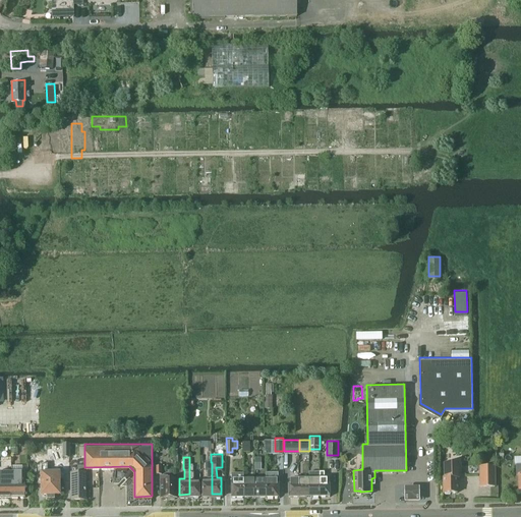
[(203,480),(203,494),(212,494),(212,462),(211,462),(211,458),(205,458),(205,468),(208,468),(207,478),(203,478),(203,480)]
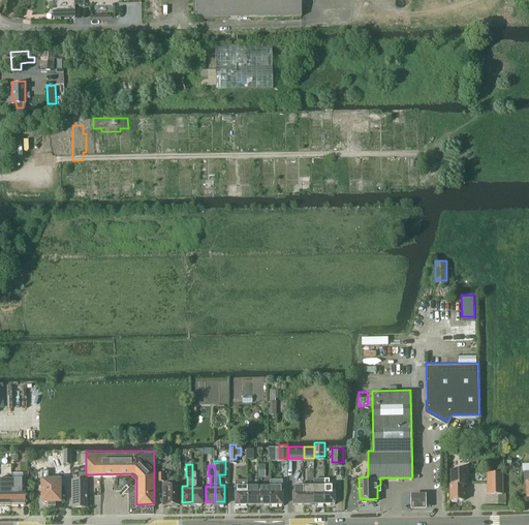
[(458,497),(465,497),(465,482),(466,482),(465,466),(450,467),(450,482),(448,482),(449,498),(452,498),(452,499),(458,499),(458,497)]
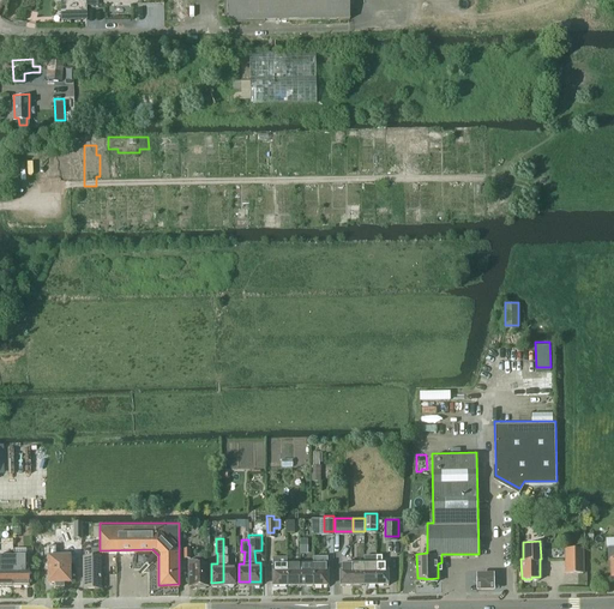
[(56,552),(56,542),(47,542),(48,552),(47,552),(48,565),(49,565),(49,579),(55,579),(55,583),(56,584),(64,584),(65,583),(65,578),(70,578),(70,552),(56,552)]
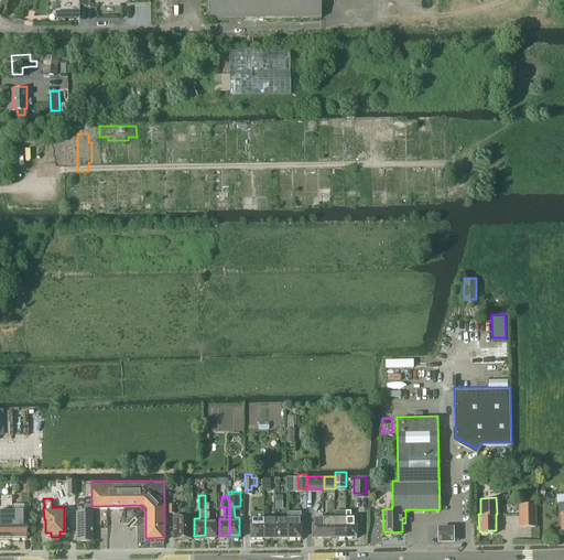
[(91,508),(91,506),(91,501),(82,502),(82,508),(77,508),(77,538),(94,538),(94,508),(91,508)]
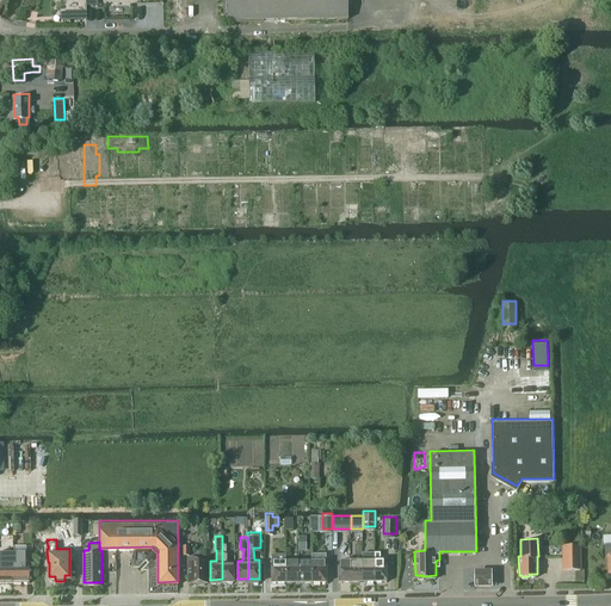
[(581,567),(581,542),(562,543),(562,567),(581,567)]
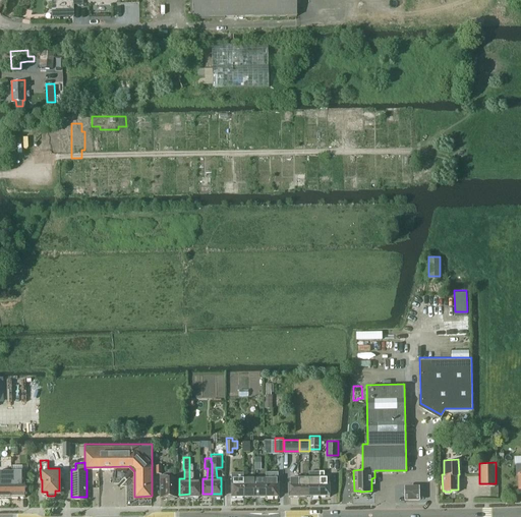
[(12,468),(0,468),(0,494),(11,495),(11,479),(12,471),(12,468)]
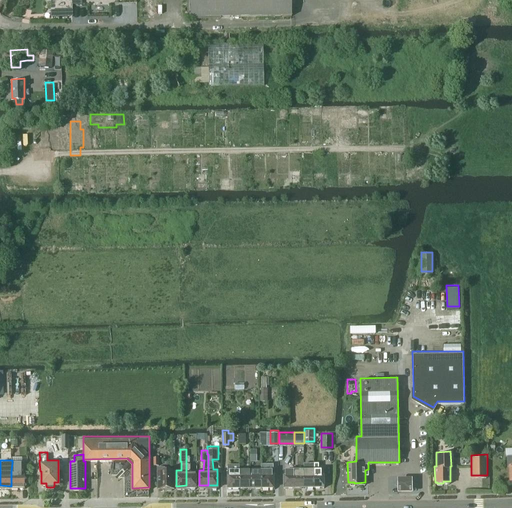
[(12,463),(11,471),(11,486),(24,486),(24,470),(23,470),(23,460),(12,460),(12,463)]
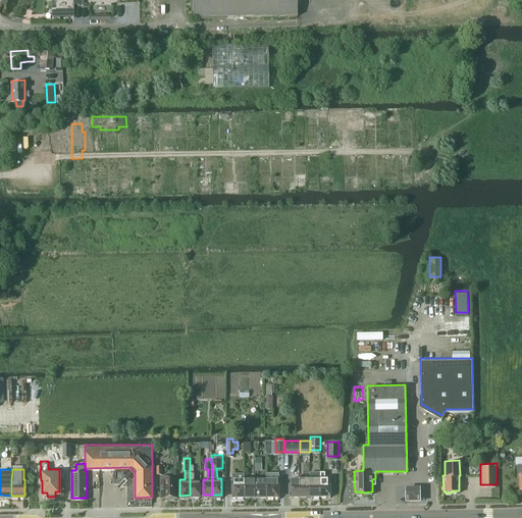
[(320,495),(320,469),(310,469),(310,476),(310,496),(320,495)]
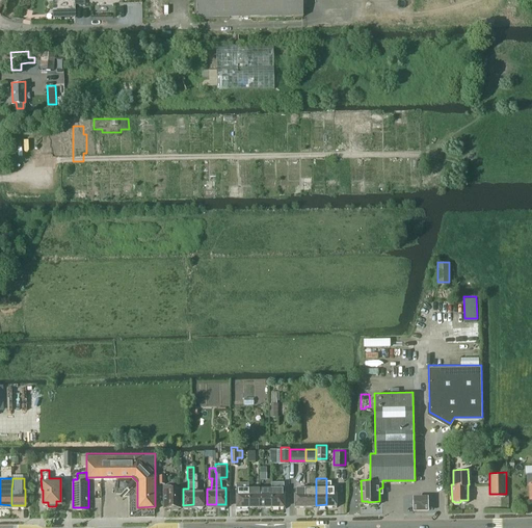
[(326,478),(326,504),(337,504),(336,485),(334,485),(331,485),(331,478),(326,478)]
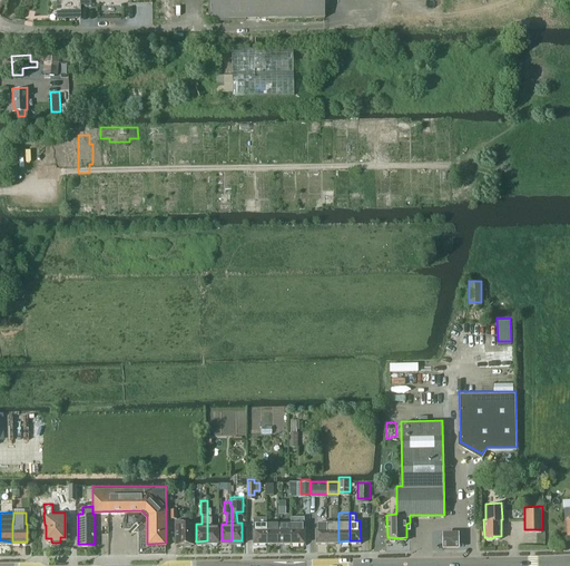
[(207,514),(207,540),(218,540),(218,526),(218,524),(213,524),(212,514),(207,514)]
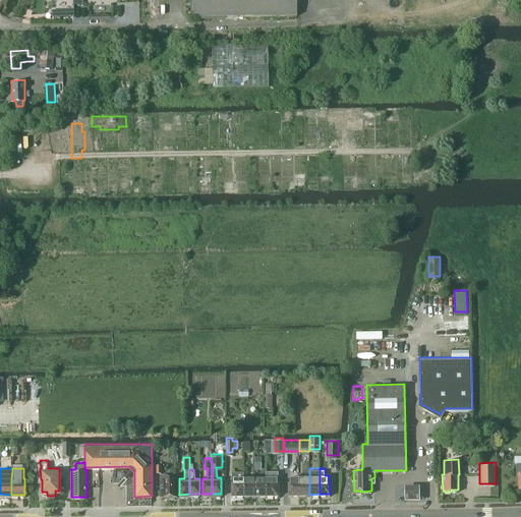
[(278,469),(266,469),(266,475),(267,475),(267,494),(279,494),(278,475),(278,469)]
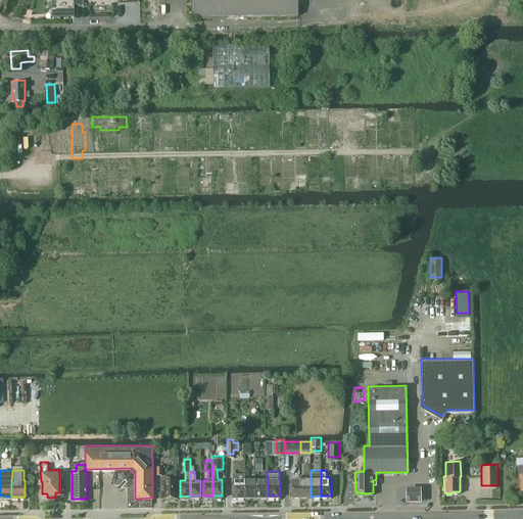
[(245,497),(245,477),(239,478),(239,472),(232,472),(232,479),(233,479),(233,497),(245,497)]
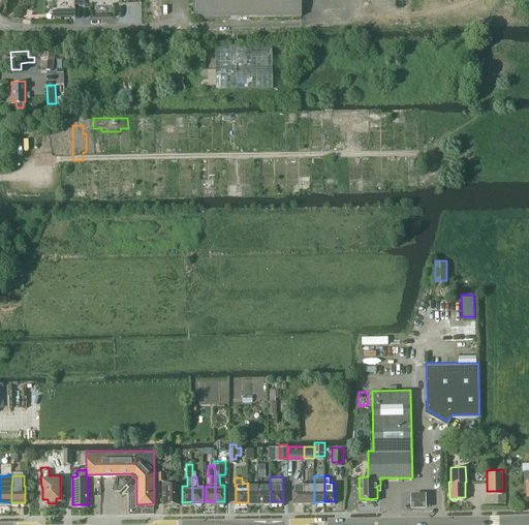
[(170,485),(170,480),(162,480),(162,496),(164,496),(164,502),(179,502),(179,484),(170,485)]
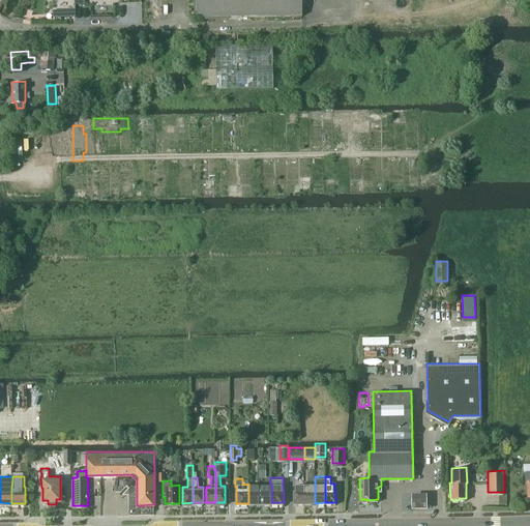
[(248,503),(260,503),(260,484),(248,484),(248,503)]
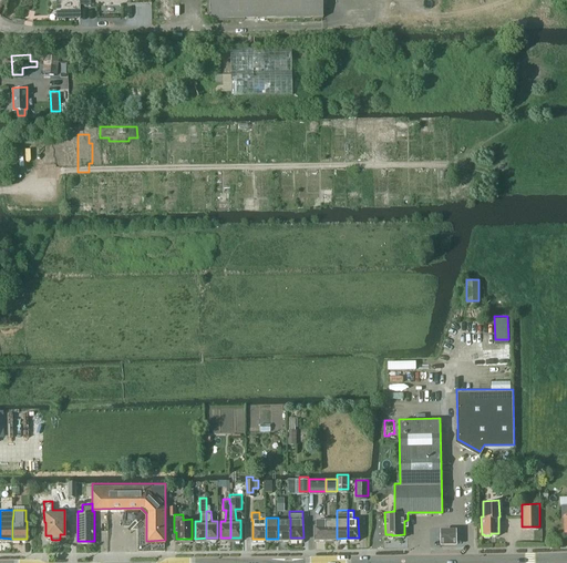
[(278,539),(290,538),(290,518),(289,518),(278,518),(278,539)]
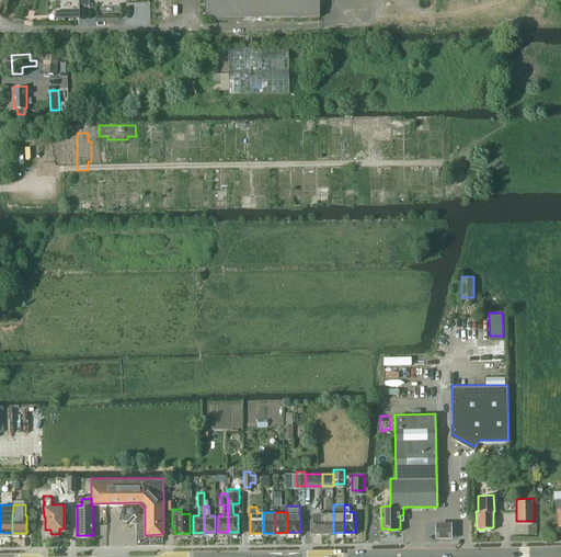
[(322,533),(322,512),(313,512),(311,512),(311,533),(322,533)]
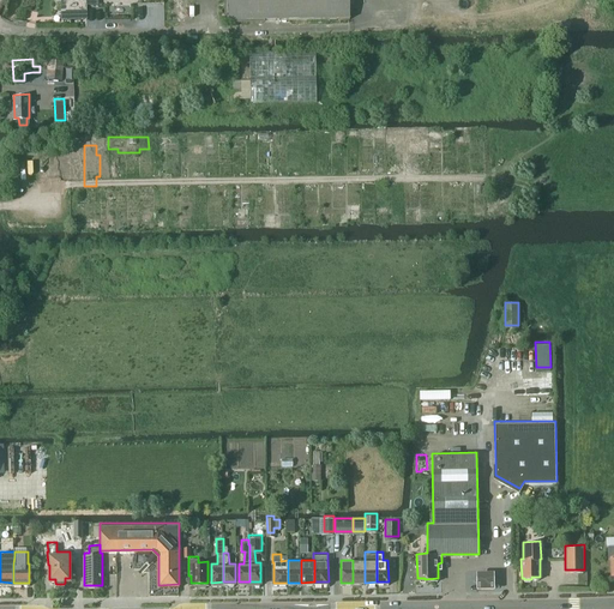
[(353,583),(365,583),(365,560),(353,560),(353,583)]
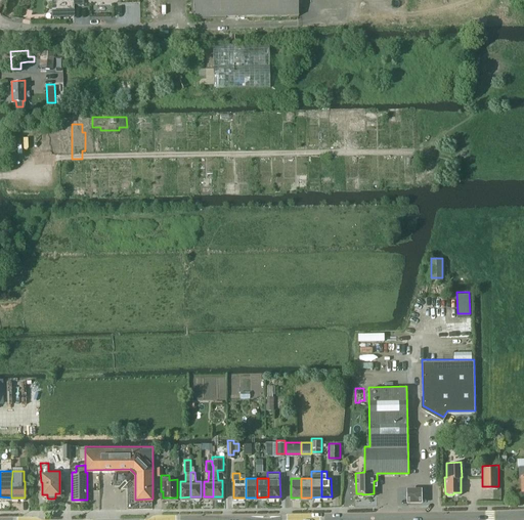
[(422,483),(406,483),(406,499),(422,500),(422,483)]
